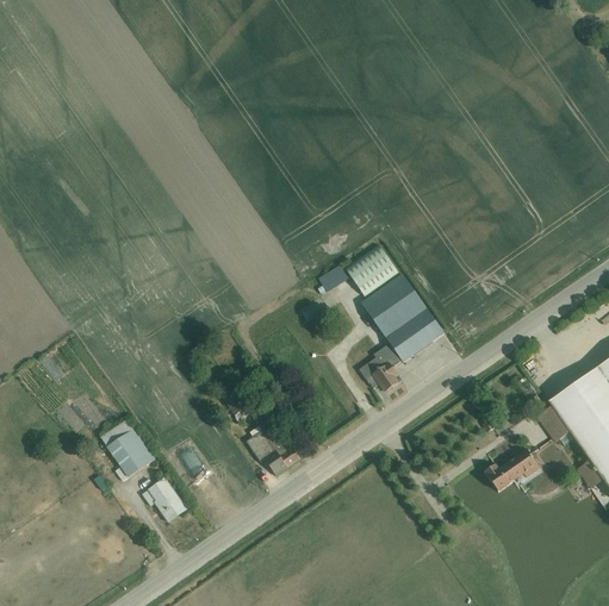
[(378,243),(343,266),(364,294),(398,270),(378,243)]
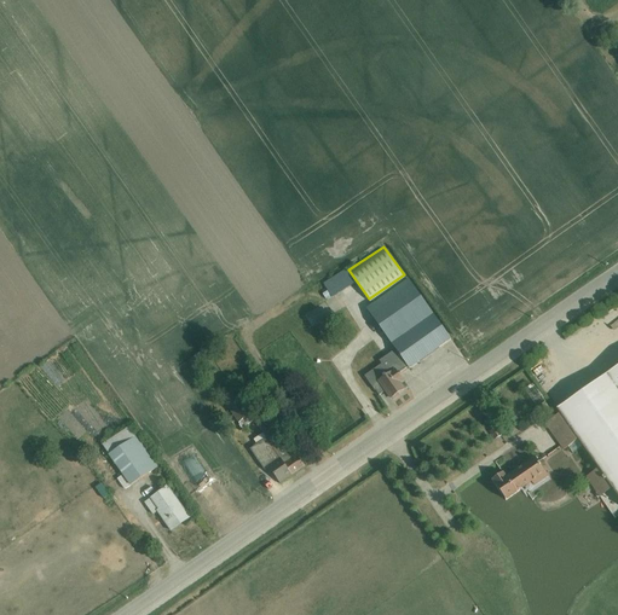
[(345,267),(322,282),(331,295),(353,280),(345,267)]
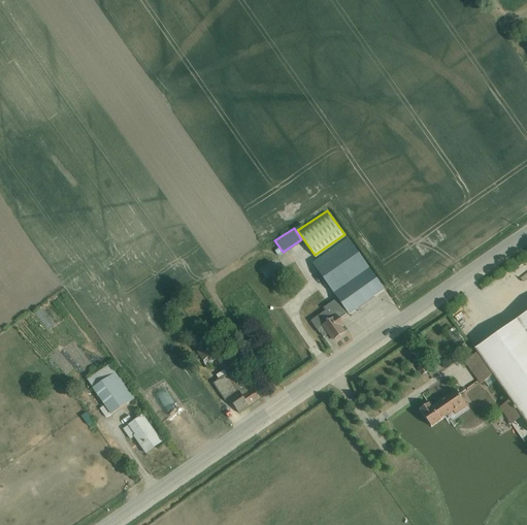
[(325,308),(310,319),(319,331),(319,330),(323,335),(328,331),(332,337),(333,337),(334,338),(338,335),(337,334),(343,330),(339,324),(341,322),(338,317),(347,310),(349,313),(384,288),(348,236),(311,261),(336,296),(323,305),(325,308)]
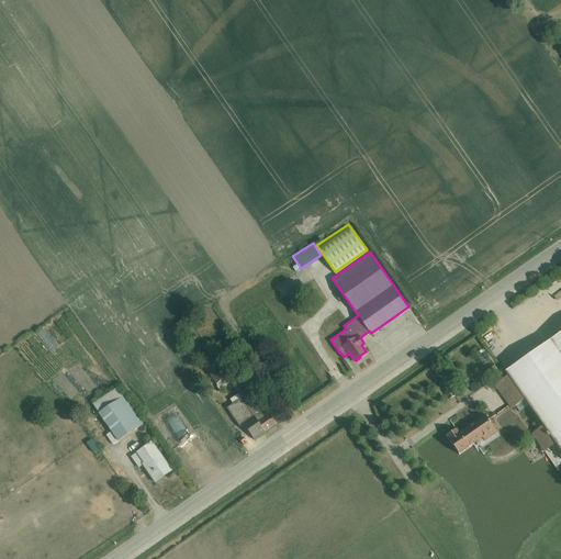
[(187,314),(175,322),(178,327),(190,319),(187,314)]
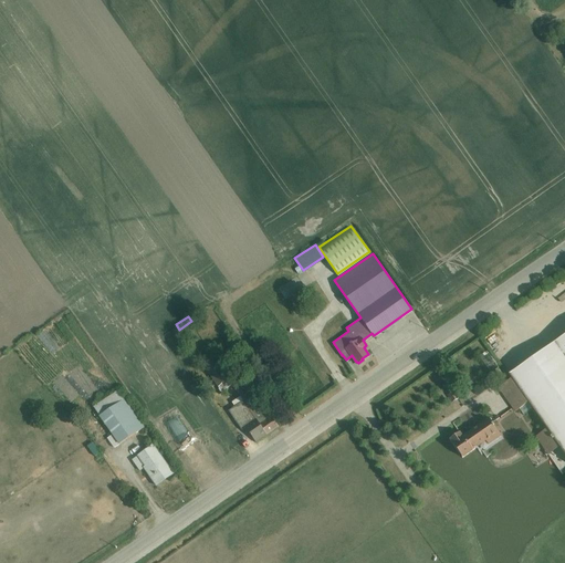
[(511,376),(499,385),(514,409),(519,406),(522,413),(532,406),(546,427),(535,434),(547,452),(560,444),(564,452),(564,332),(509,373),(511,376)]
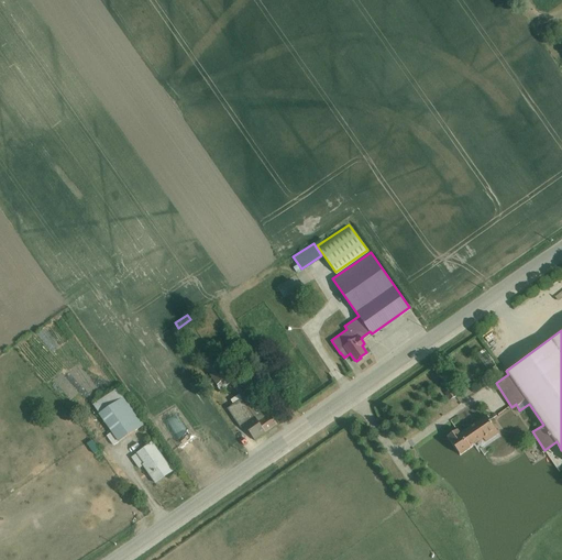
[(211,353),(200,361),(216,383),(219,388),(230,381),(211,353)]
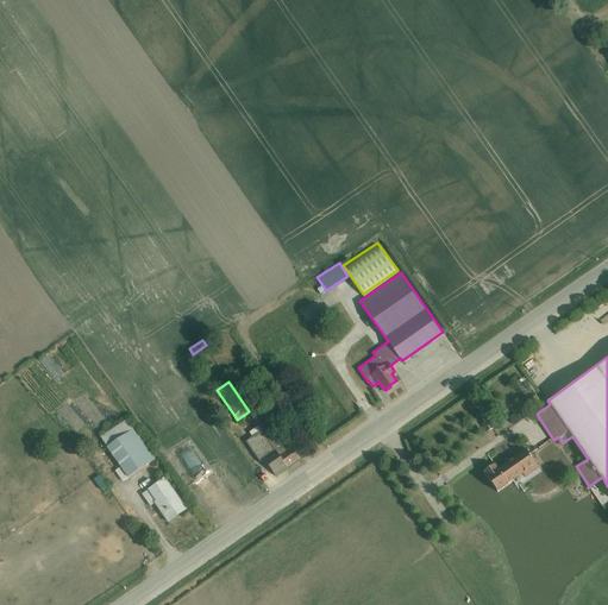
[(263,430),(287,465),(299,457),(290,445),(293,443),(284,432),(279,436),(275,432),(282,427),(277,421),(275,423),(265,410),(255,417),(263,430)]
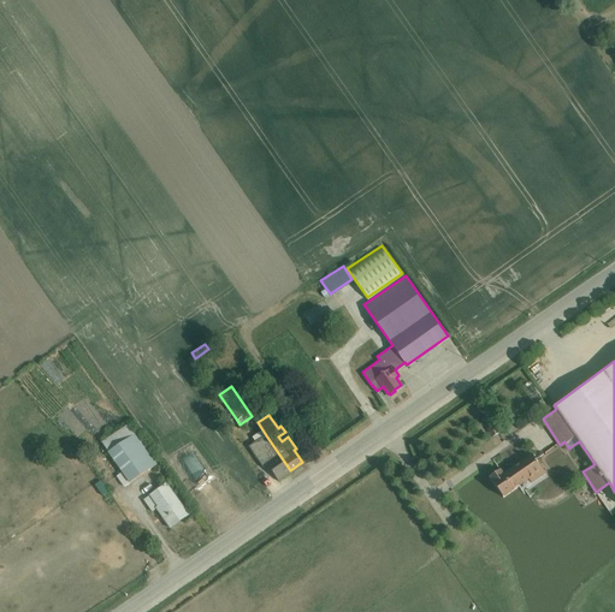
[(489,421),(485,422),(488,426),(486,427),(491,435),(498,431),(492,422),(491,423),(489,421)]
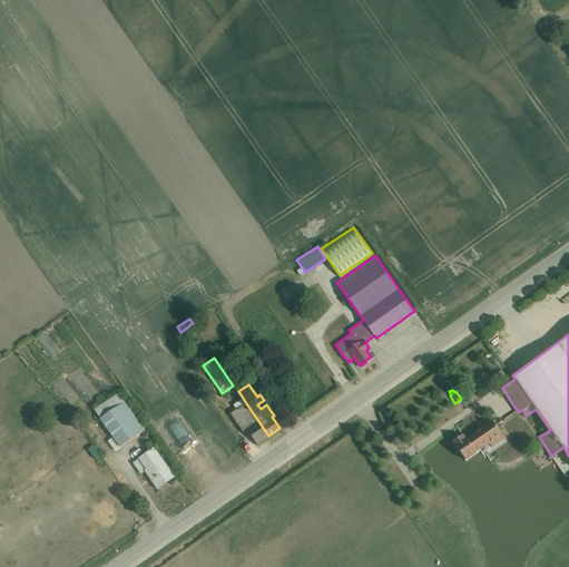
[(99,417),(125,400),(118,391),(94,408),(99,417)]
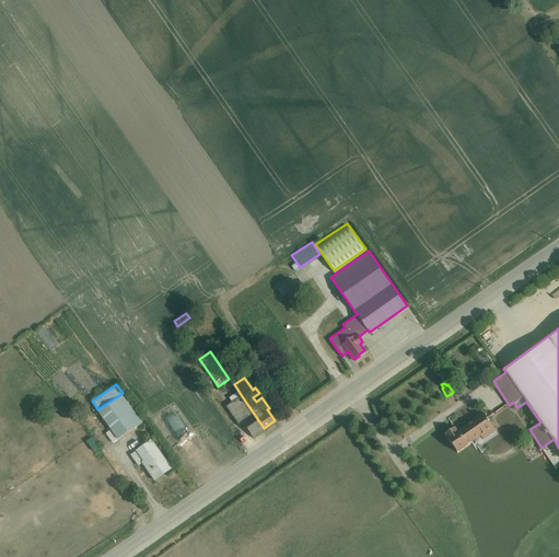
[(264,428),(242,396),(240,394),(236,391),(230,395),(232,399),(225,404),(239,422),(242,420),(252,436),(264,428)]
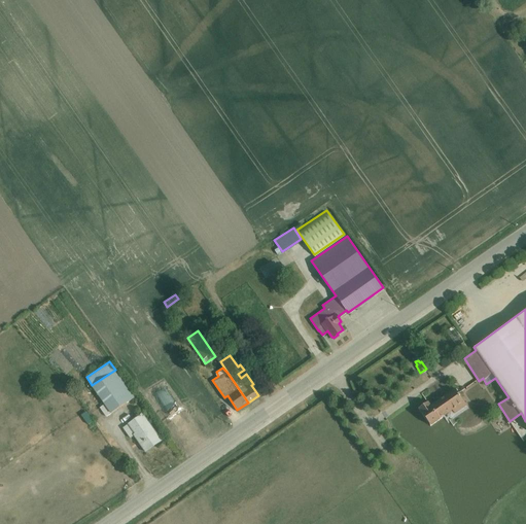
[(115,370),(92,385),(104,403),(100,406),(105,415),(133,395),(115,370)]
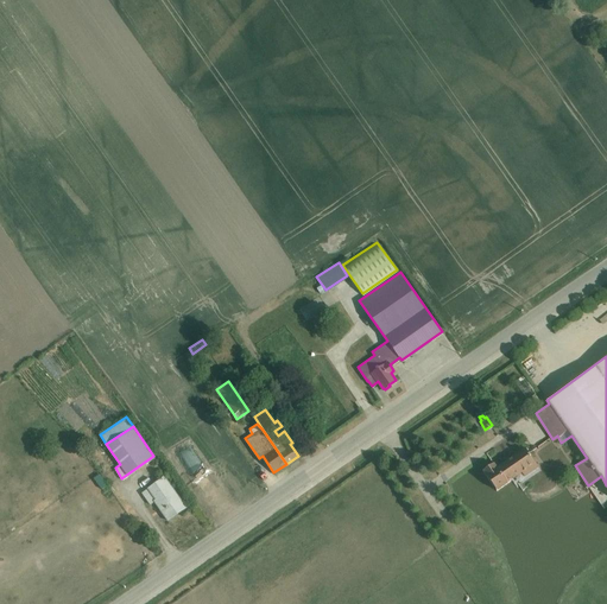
[(494,462),(482,469),(497,490),(507,482),(506,481),(522,471),(524,474),(537,463),(525,447),(497,465),(494,462)]
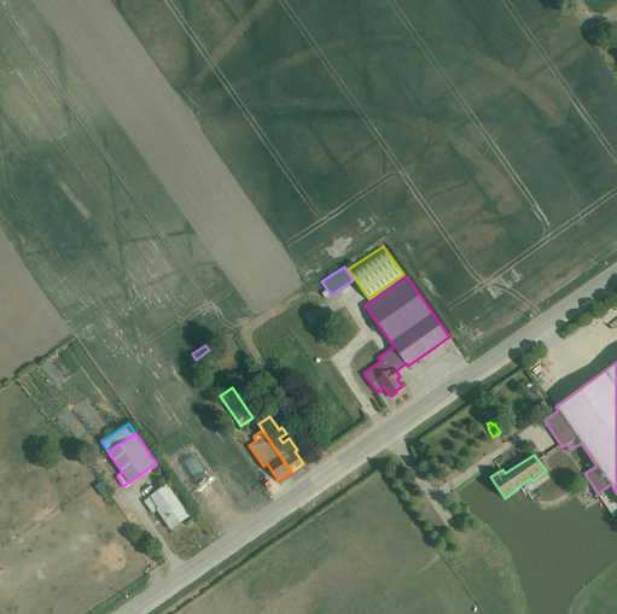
[(100,480),(94,484),(103,496),(109,492),(100,480)]
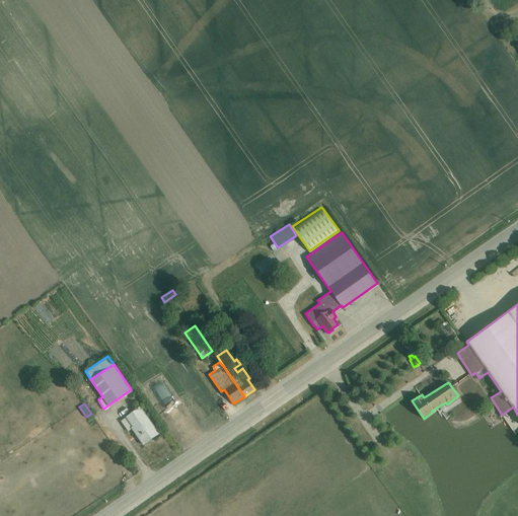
[(140,406),(120,420),(127,430),(132,427),(142,442),(157,432),(140,406)]
